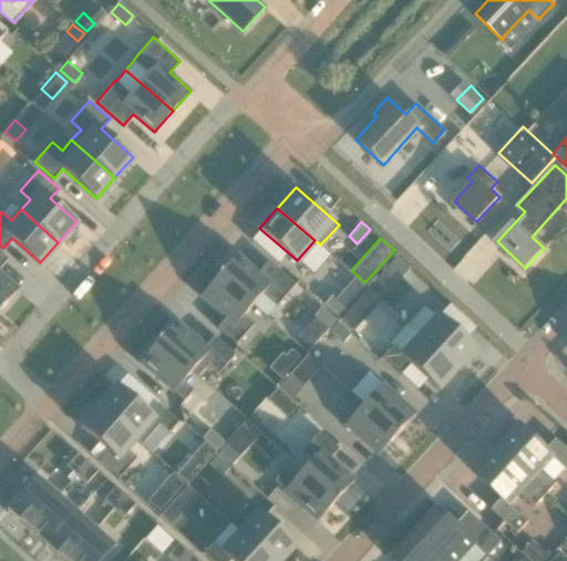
[(0,250),(0,308),(18,288),(0,271),(0,265),(8,258),(0,250)]
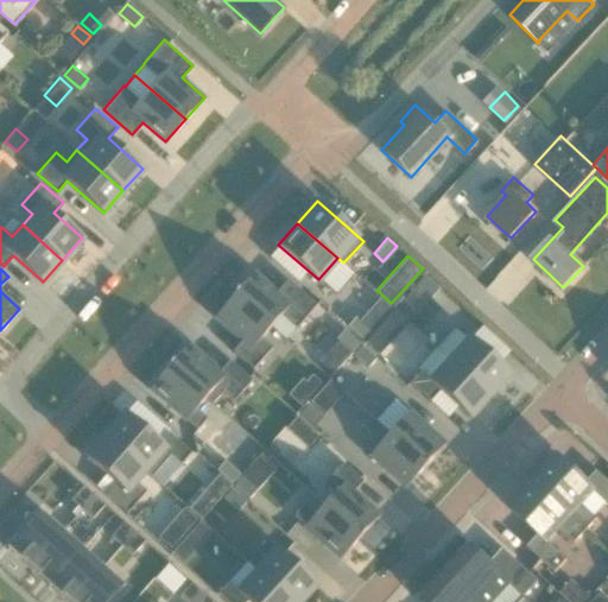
[(253,271),(234,292),(271,325),(285,337),(295,325),(296,327),(316,303),(287,278),(276,290),(253,271)]
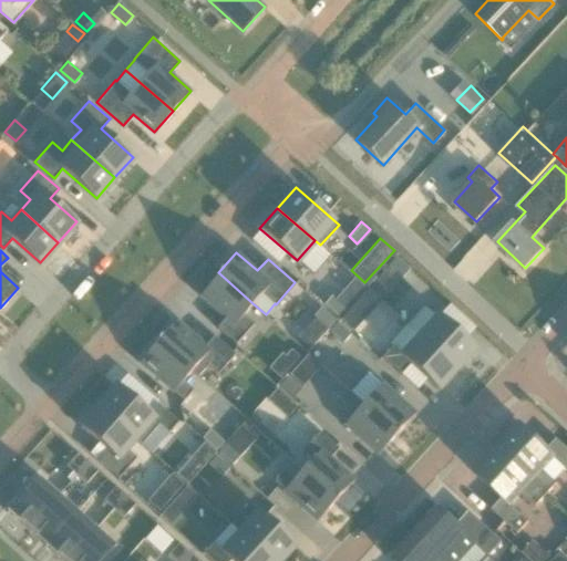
[(395,255),(388,263),(402,276),(410,267),(395,255)]
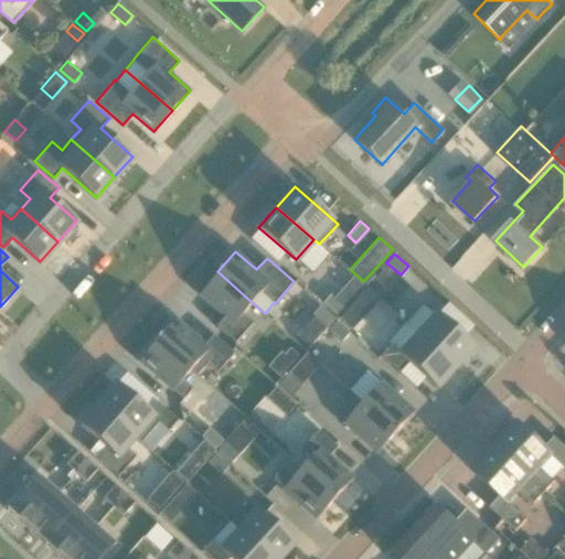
[(217,271),(200,292),(224,314),(216,324),(235,341),(253,321),(243,312),(252,302),(217,271)]
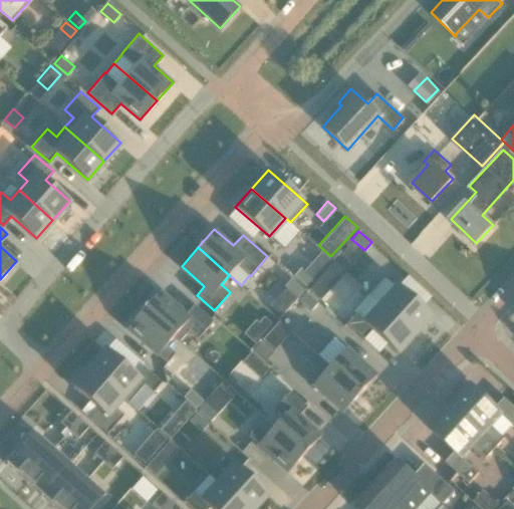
[(321,250),(313,259),(323,268),(331,259),(321,250)]
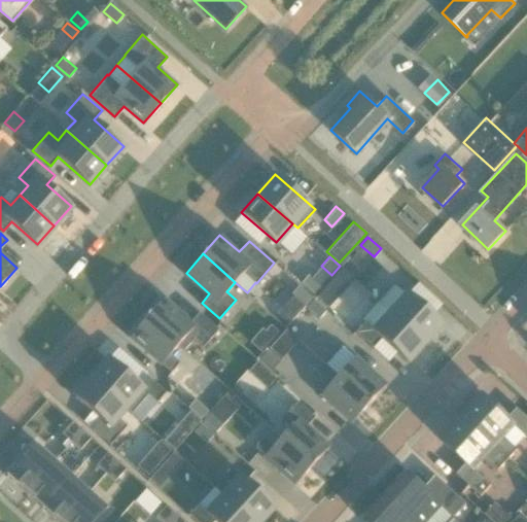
[(342,266),(338,271),(349,282),(354,277),(342,266)]
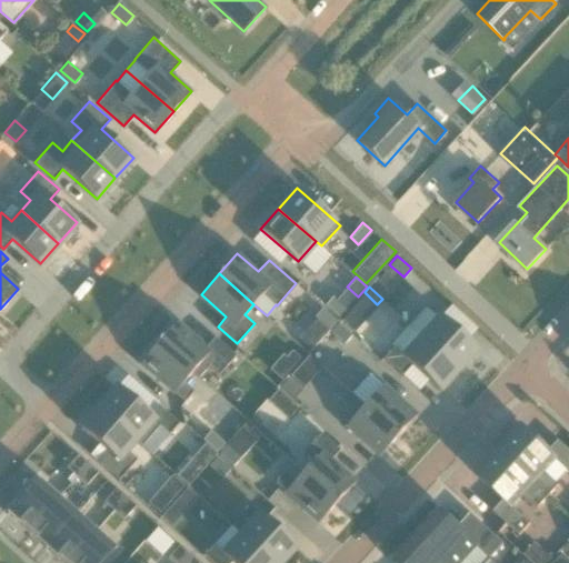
[(332,294),(325,302),(339,315),(347,307),(332,294)]
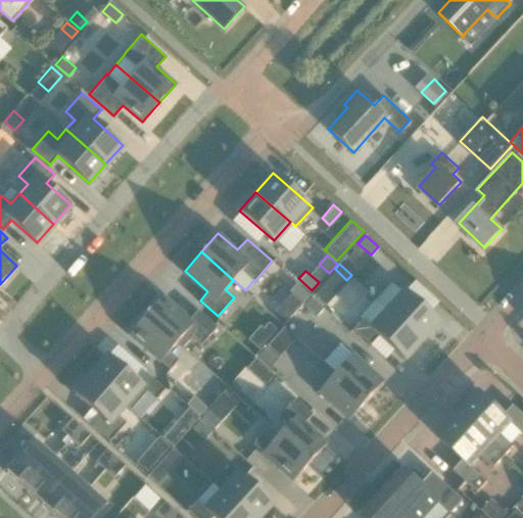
[(390,280),(374,297),(387,309),(420,339),(437,321),(403,289),(402,291),(390,280)]
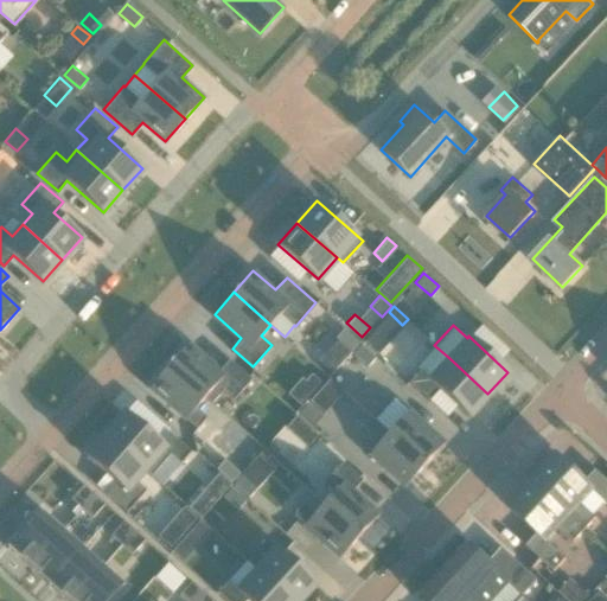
[(344,327),(336,336),(350,350),(358,340),(344,327)]
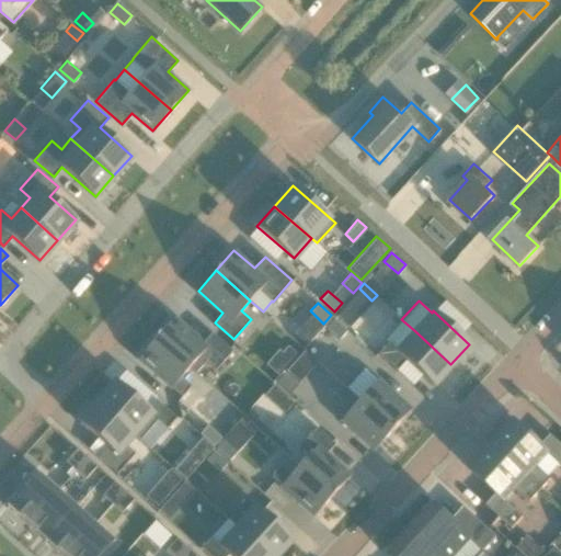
[(345,304),(336,313),(350,325),(358,316),(345,304)]
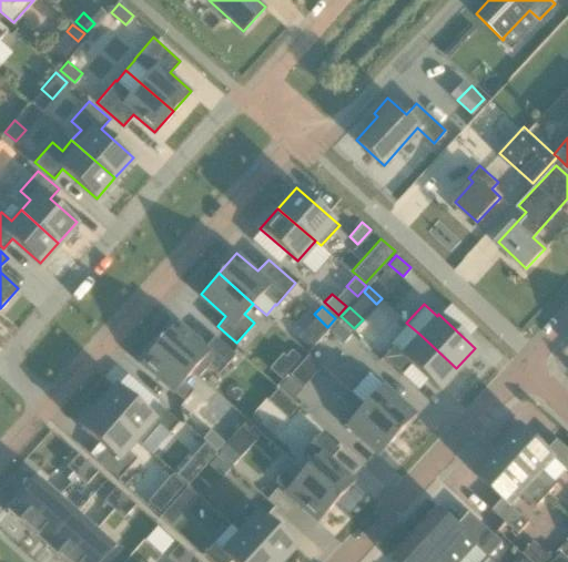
[(175,319),(158,340),(192,370),(199,375),(208,365),(217,373),(235,353),(214,335),(205,345),(175,319)]
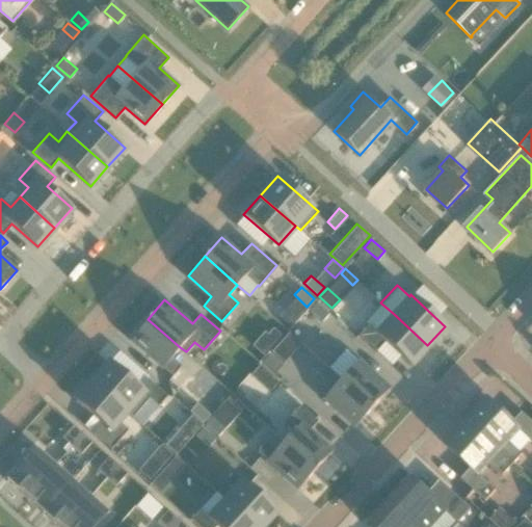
[(316,299),(309,308),(322,320),(329,312),(316,299)]
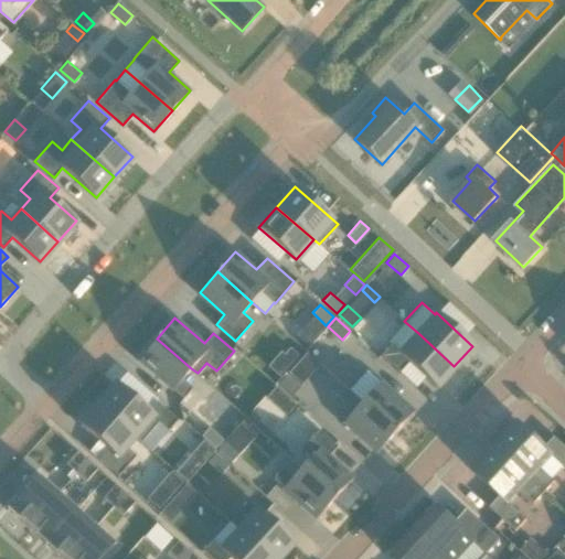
[(304,326),(297,334),(308,344),(315,335),(304,326)]
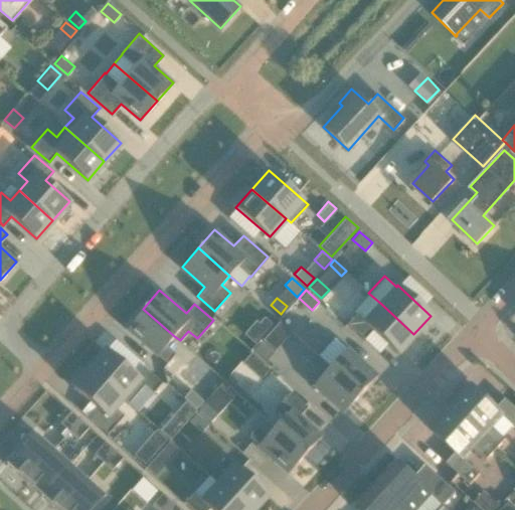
[(356,313),(347,323),(364,338),(372,329),(397,352),(413,334),(381,304),(365,321),(356,313)]
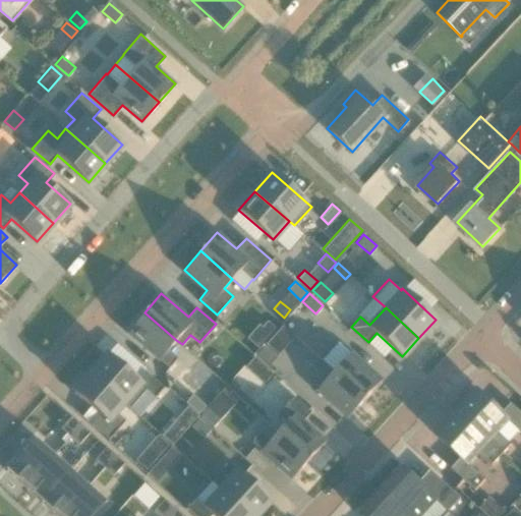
[(145,312),(128,331),(169,366),(177,357),(168,349),(176,340),(145,312)]
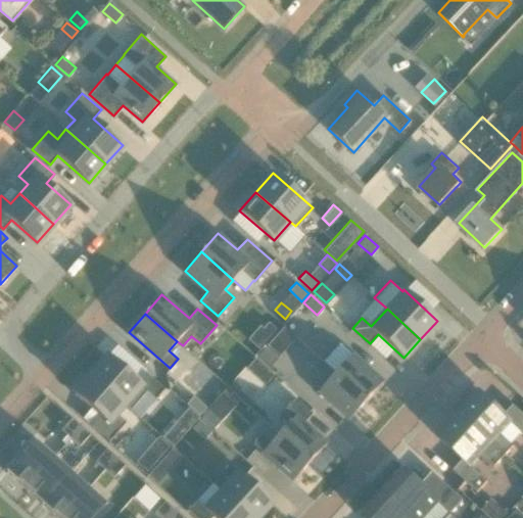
[(269,320),(263,326),(271,333),(276,327),(269,320)]
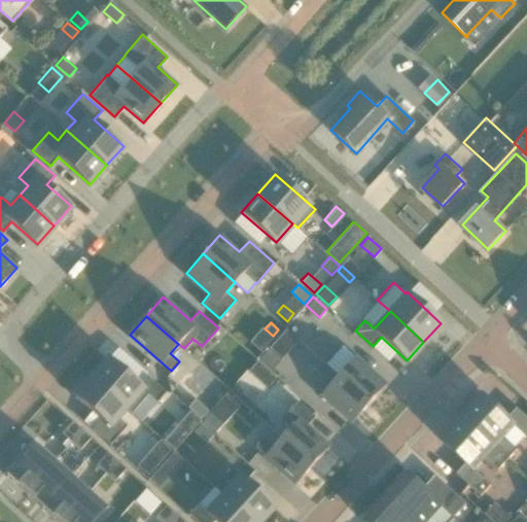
[(285,327),(279,335),(291,346),(297,339),(285,327)]
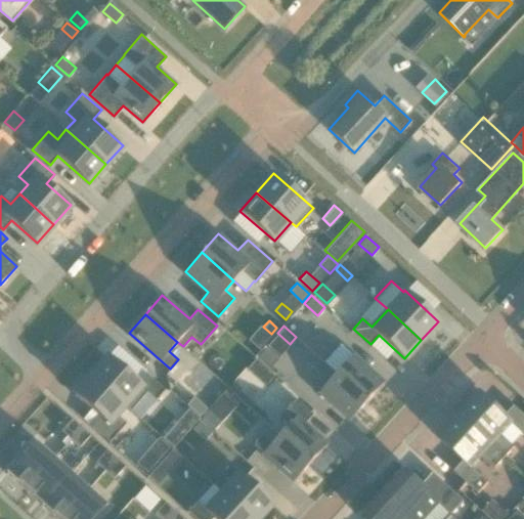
[(265,346),(258,354),(270,366),(277,358),(265,346)]
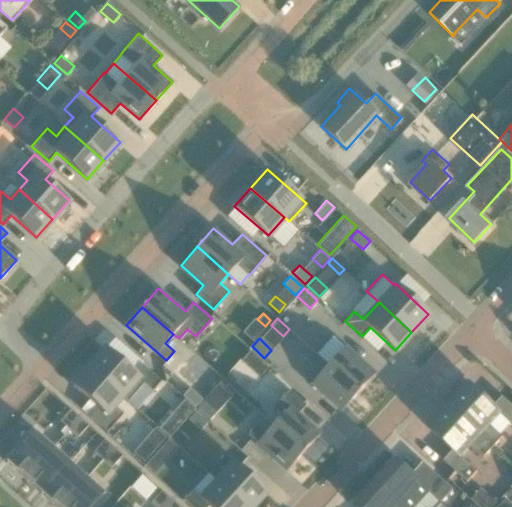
[(346,345),(330,362),(360,390),(376,373),(346,345)]
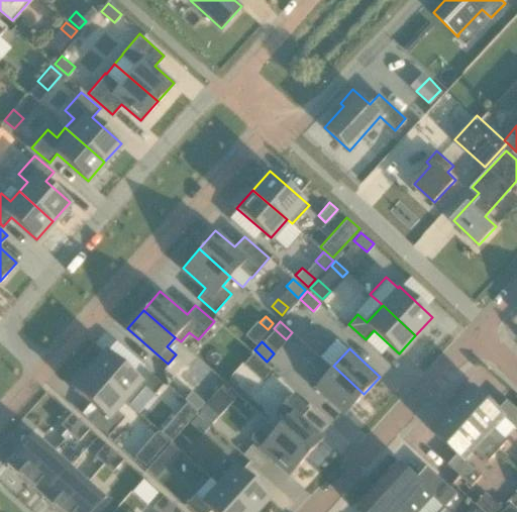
[(106,350),(90,369),(123,398),(129,403),(144,386),(153,393),(163,383),(143,367),(135,376),(106,350)]
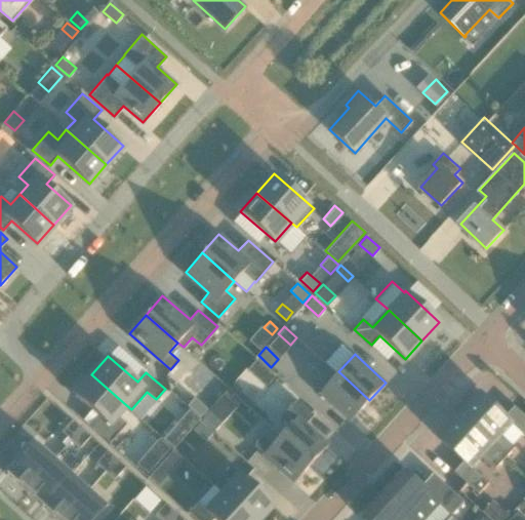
[(256,358),(247,367),(256,376),(266,366),(256,358)]
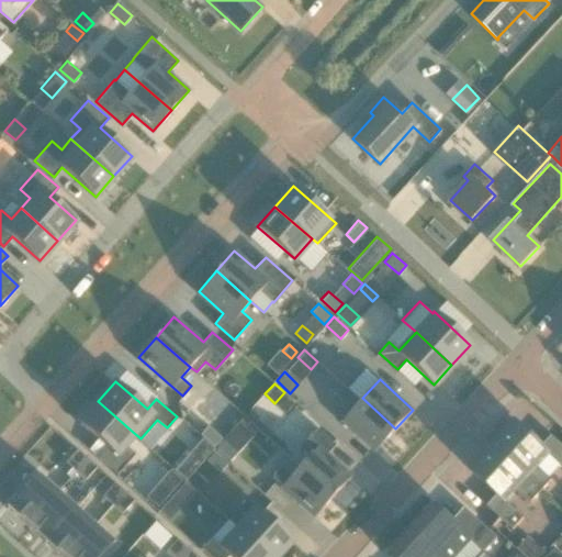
[(362,398),(344,418),(378,448),(395,429),(362,398)]
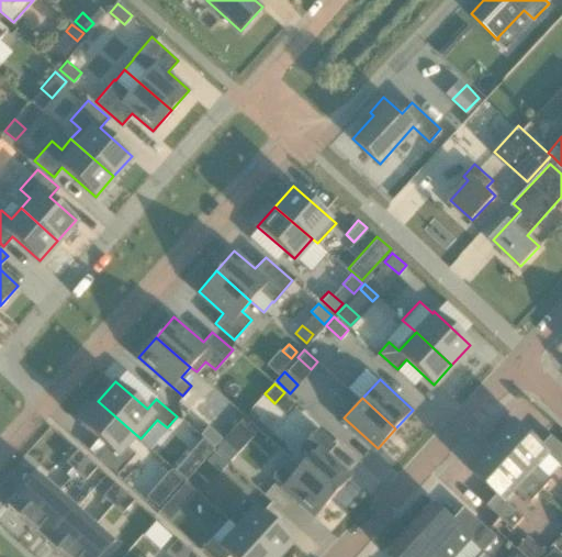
[(98,401),(79,422),(107,446),(99,456),(117,472),(135,453),(125,444),(134,433),(98,401)]
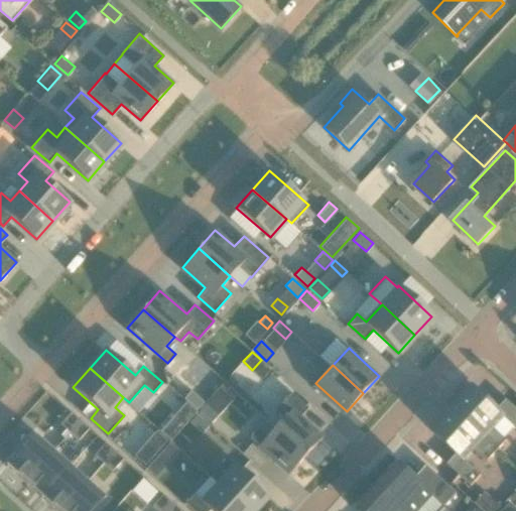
[(463,397),(454,407),(498,449),(507,437),(494,425),(504,415),(515,425),(515,405),(507,397),(498,407),(474,385),(472,388),(469,388),(463,394),(463,397)]
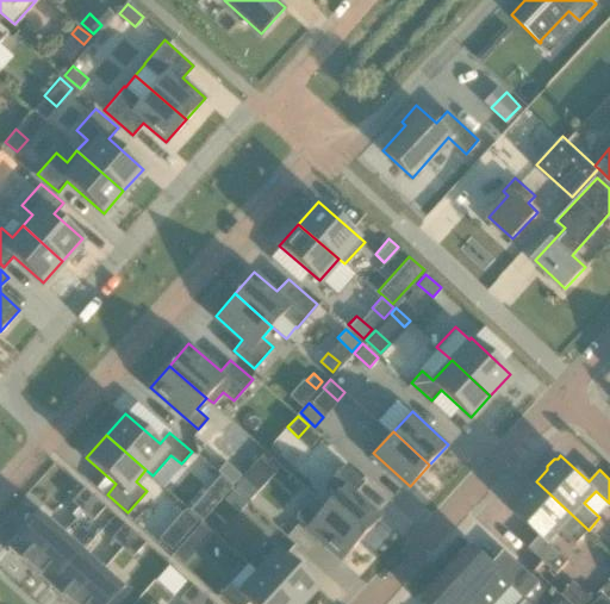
[(225,460),(217,469),(232,483),(241,473),(225,460)]
